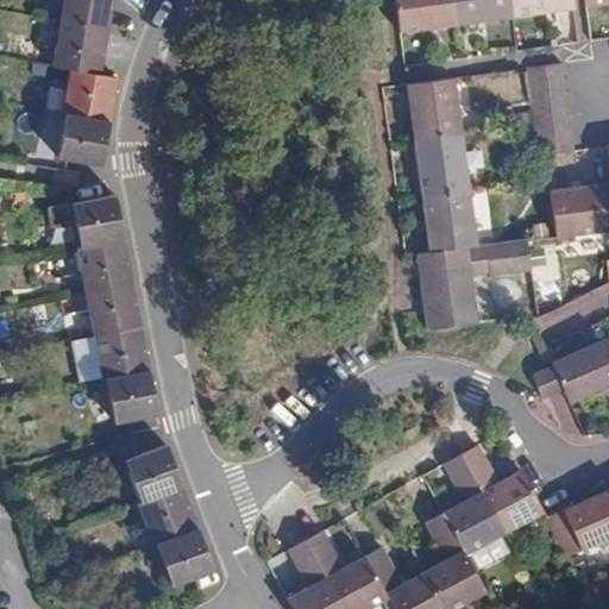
[(64,0),(61,23),(106,31),(110,12),(111,0),(64,0)]
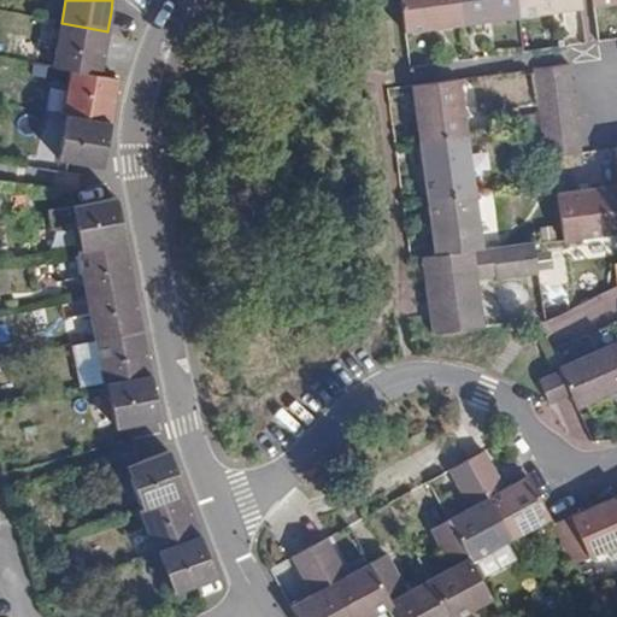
[(456,0),(399,0),(404,34),(460,25),(456,0)]
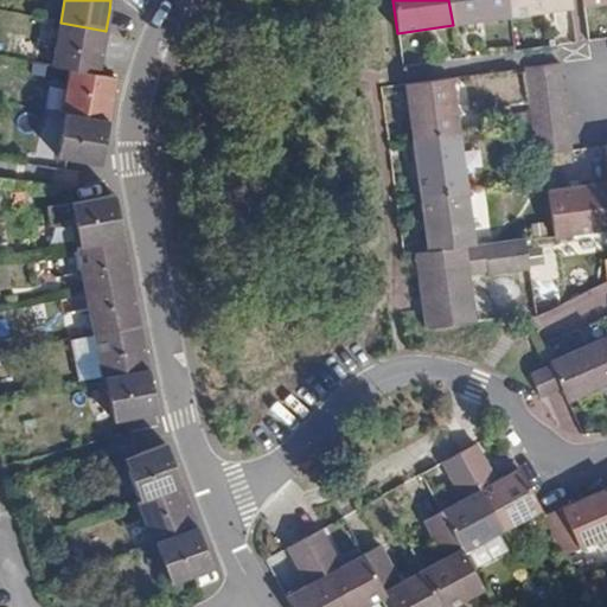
[(506,0),(448,0),(453,25),(510,18),(506,0)]
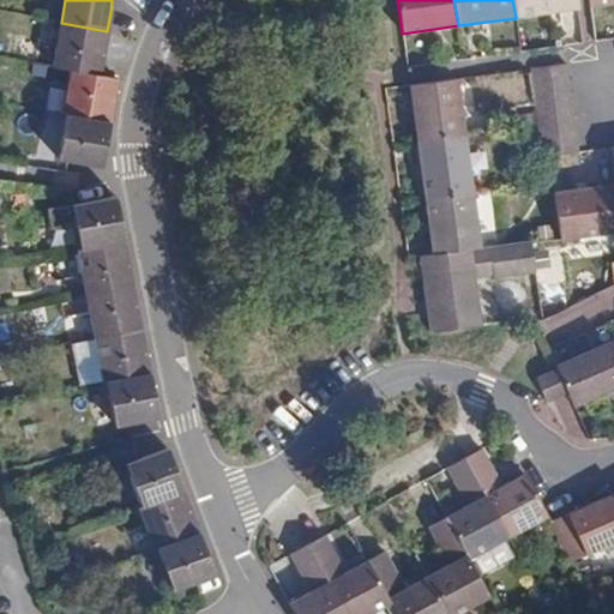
[(576,0),(512,0),(516,18),(578,10),(576,0)]
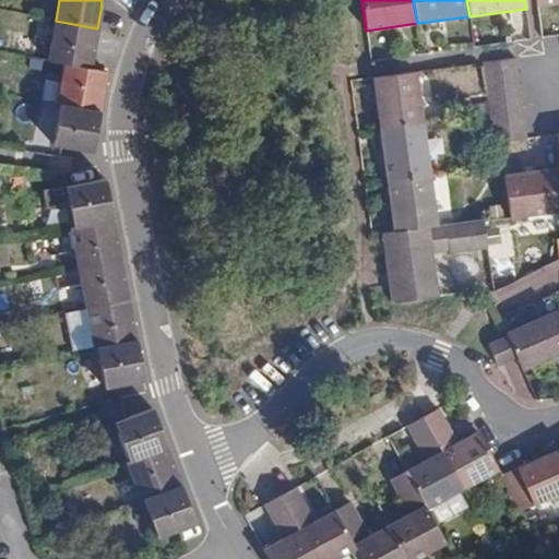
[(97,28),(56,21),(49,61),(63,64),(90,69),(95,43),(97,28)]
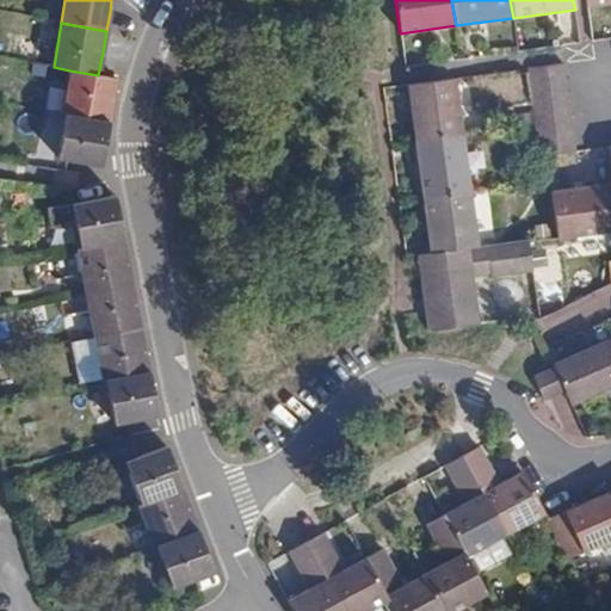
[(565,81),(562,65),(526,69),(529,86),(565,81)]
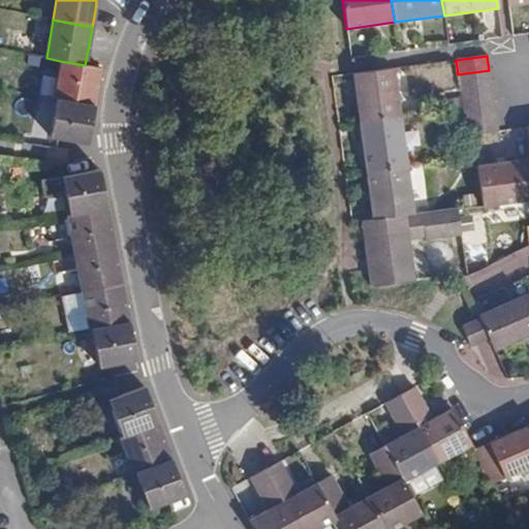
[(60,61),(54,98),(57,98),(93,104),(97,85),(100,67),(85,65),(60,61)]
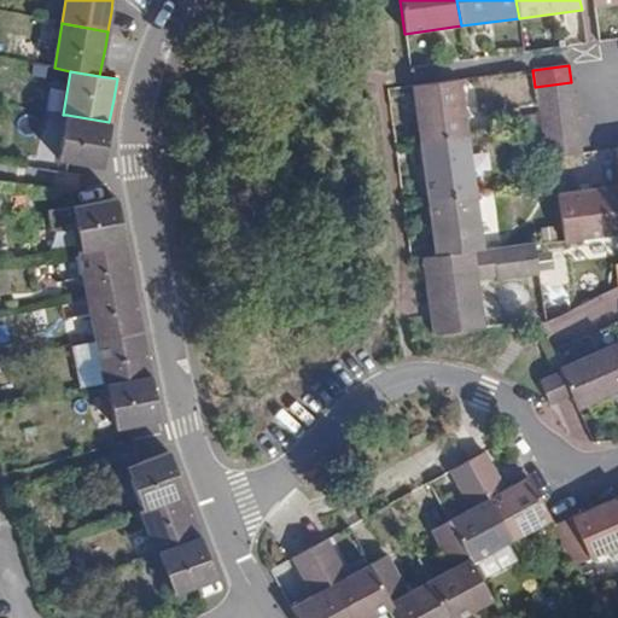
[(413,86),(420,143),(467,136),(460,80),(413,86)]
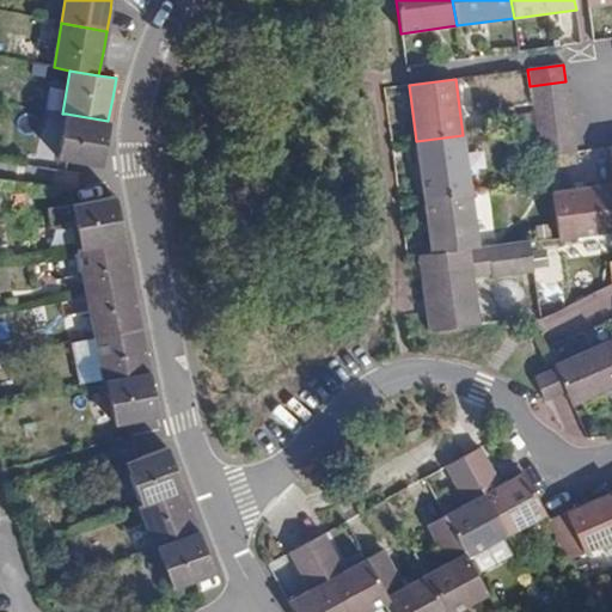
[(568,99),(565,81),(530,86),(532,105),(568,99)]
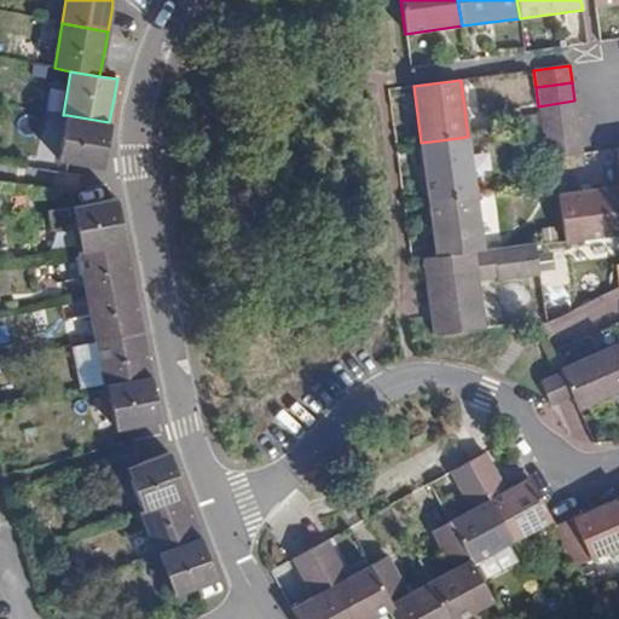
[(577,117),(574,100),(538,106),(541,122),(577,117)]
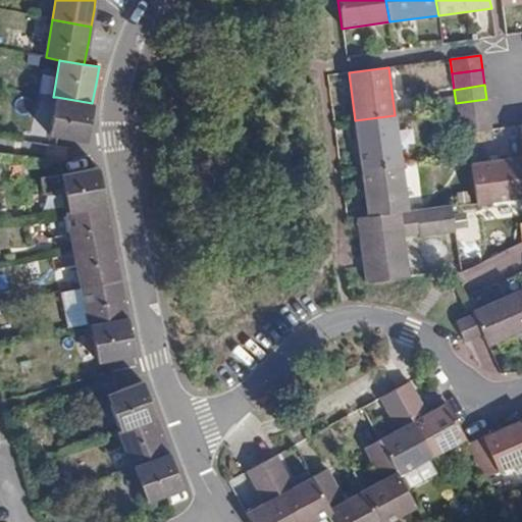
[(56,136),(85,141),(90,113),(92,103),(56,97),(50,135),(56,136)]
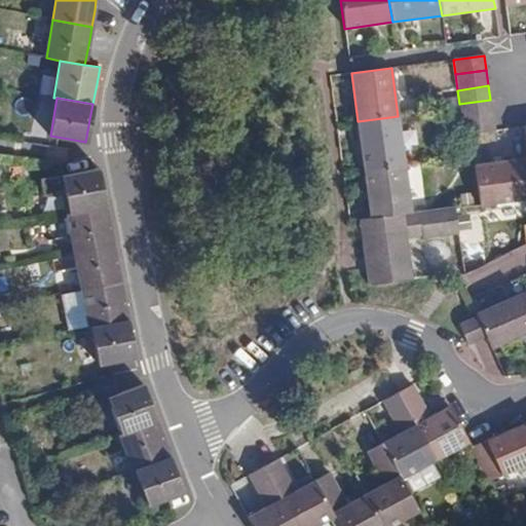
[(492,115),(490,100),(459,104),(460,107),(461,119),(492,115)]
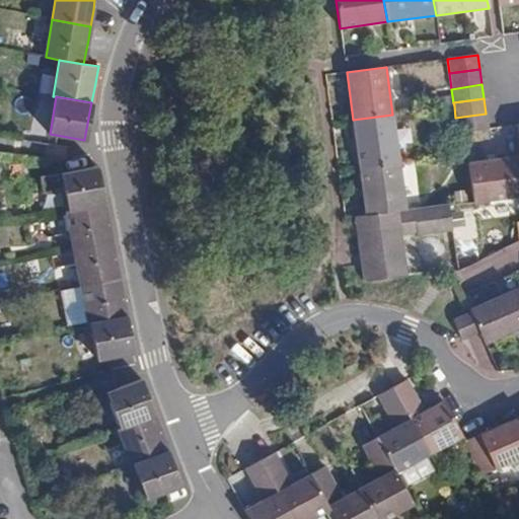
[(463,133),(489,130),(486,114),(455,118),(458,134),(463,133)]
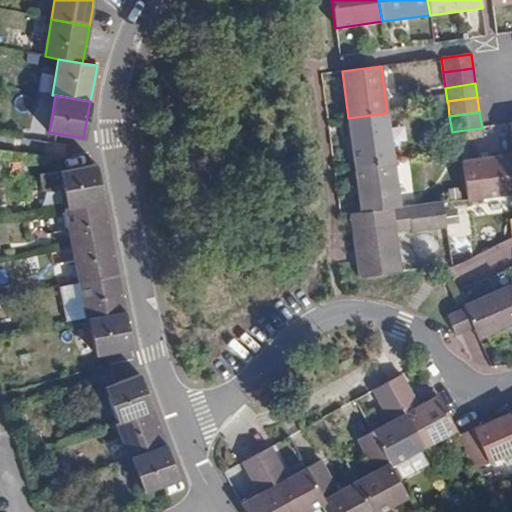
[(348,118),(355,165),(394,160),(387,113),(348,118)]
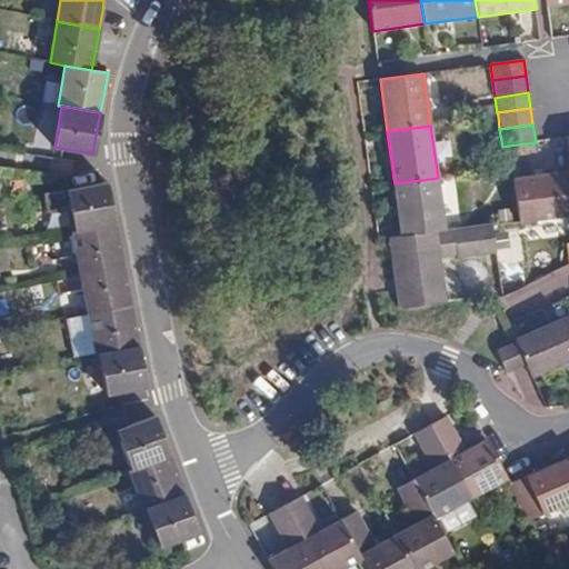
[(519,221),(568,215),(568,171),(512,179),(518,220),(519,221)]
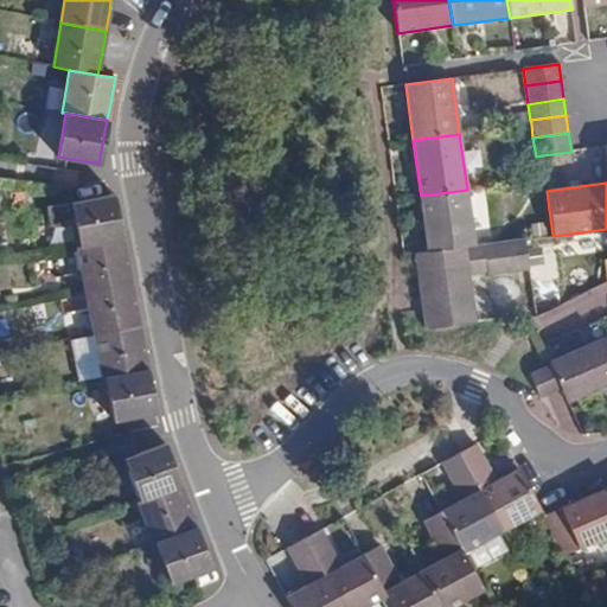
[(421,196),(428,251),(449,249),(475,246),(467,190),(421,196)]
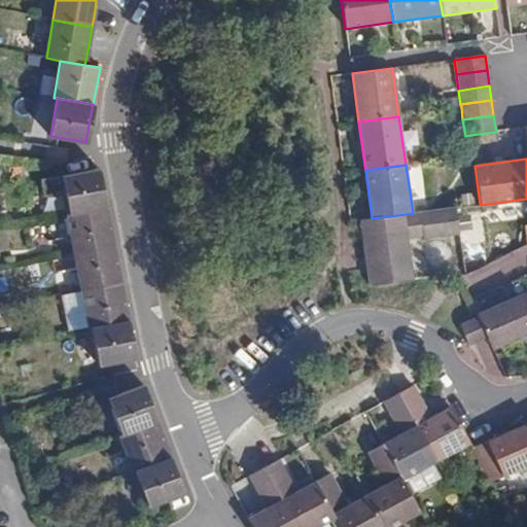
[(88,171),(62,176),(69,214),(106,207),(104,196),(99,169),(88,171)]
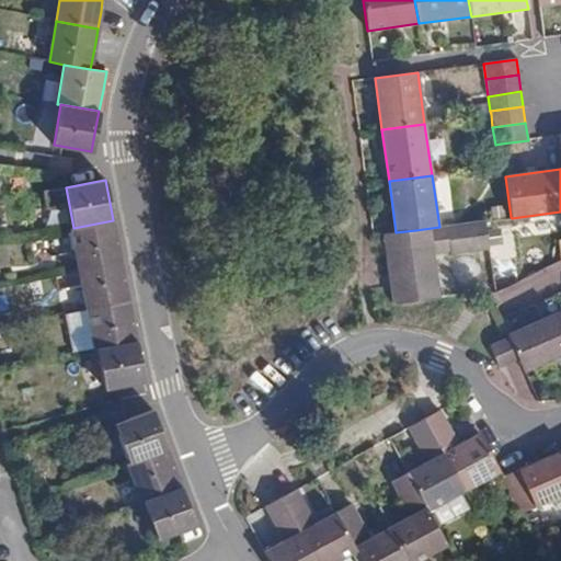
[(73,228),(70,229),(78,270),(121,261),(116,239),(113,220),(73,228)]
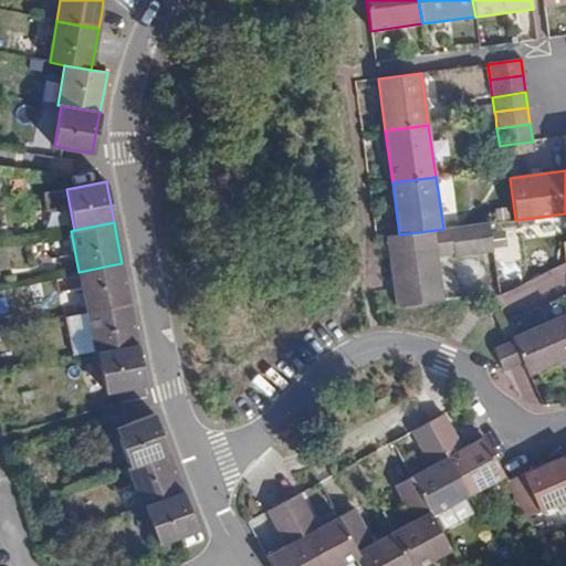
[(456,257),(493,252),(490,222),(443,229),(419,232),(399,234),(388,237),(398,306),(443,300),(437,257),(454,254),(456,257)]
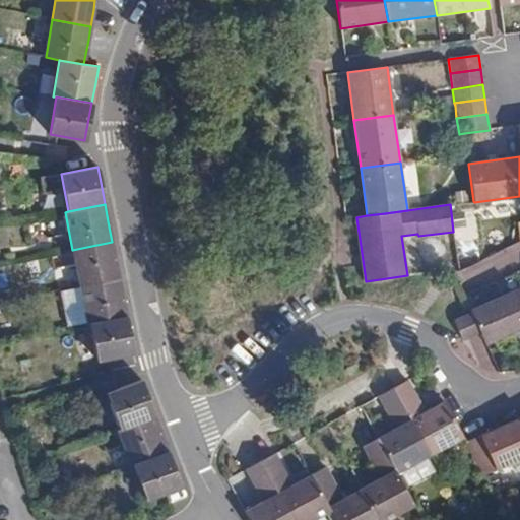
[(79,286),(119,278),(116,265),(112,242),(72,250),(79,286)]
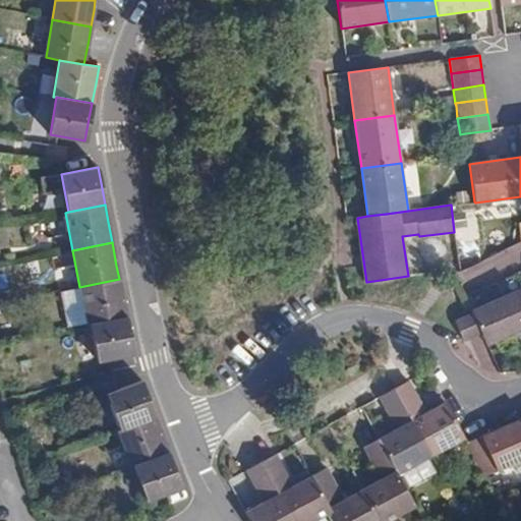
[(91,324),(126,316),(123,301),(120,287),(119,279),(79,287),(87,325),(91,324)]
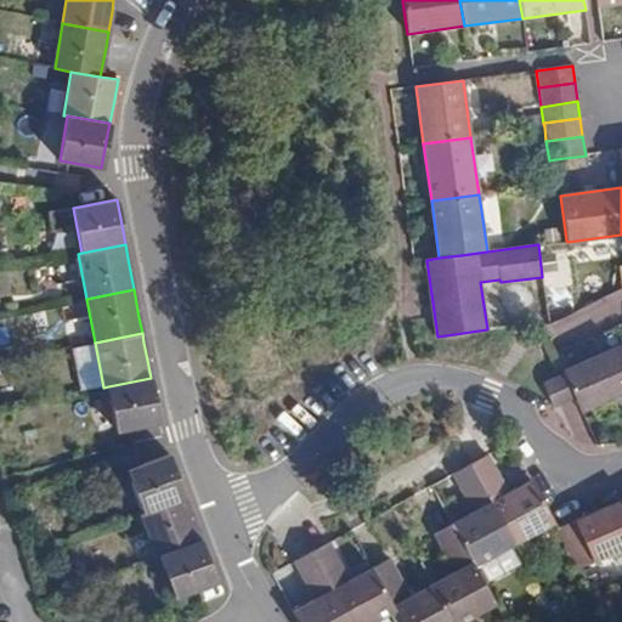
[(564,375),(575,399),(581,413),(621,394),(621,345),(563,372),(564,375)]
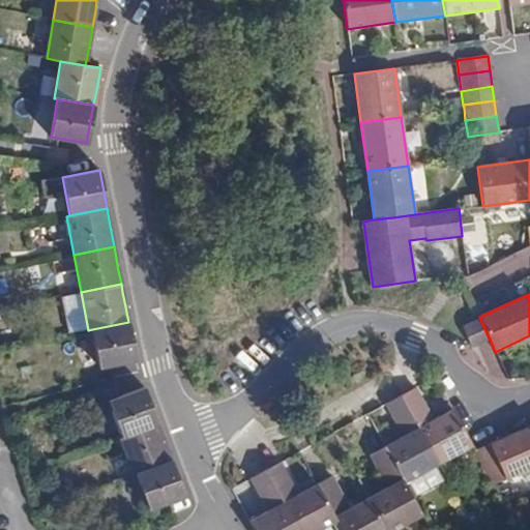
[(462,328),(471,348),(490,340),(480,320),(462,328)]
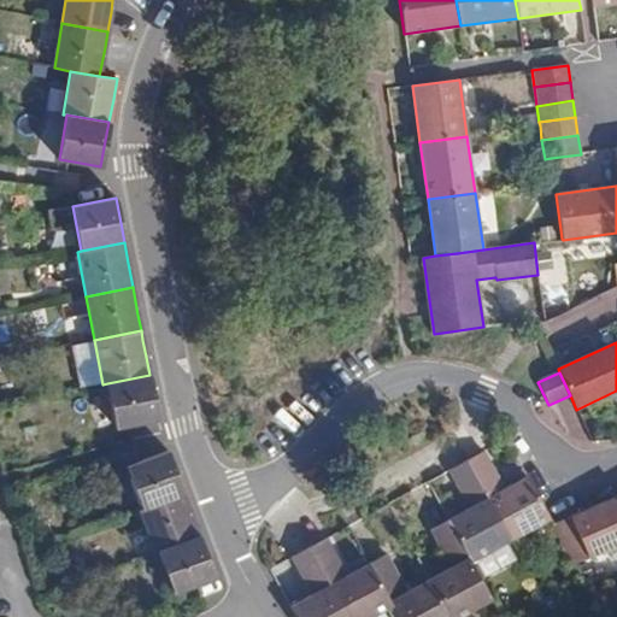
[(129,424),(158,418),(152,391),(150,375),(107,383),(116,427),(129,424)]
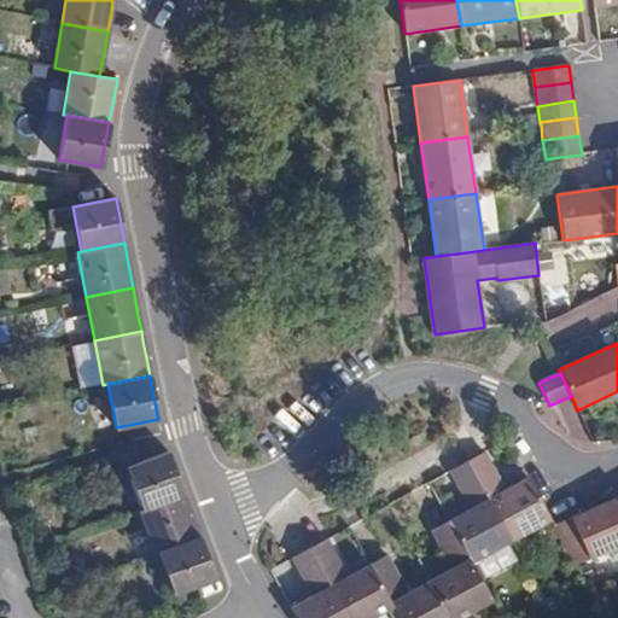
[(144,508),(184,495),(176,473),(168,452),(140,462),(128,466),(144,508)]
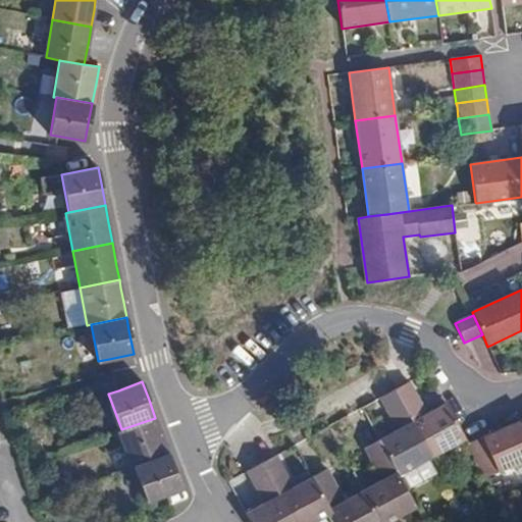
[(395,389),(432,458),(465,439),(446,403),(427,413),(410,381),(395,389)]
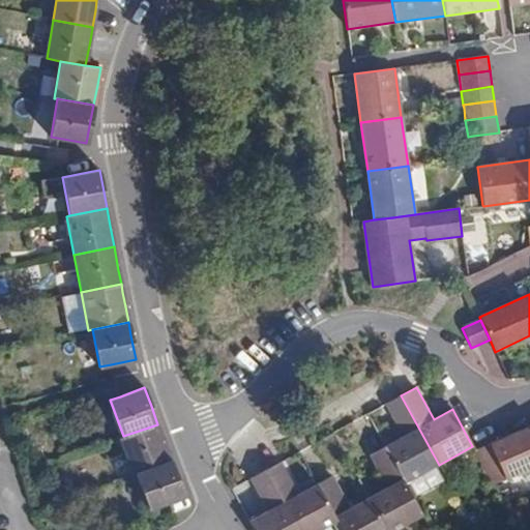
[(442,408),(449,405),(443,391),(436,395),(442,408)]
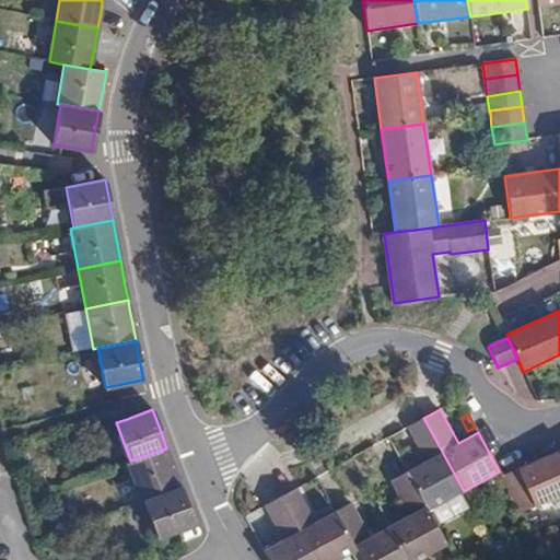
[(428,511),(464,491),(423,418),(408,427),(427,461),(406,471),(428,511)]
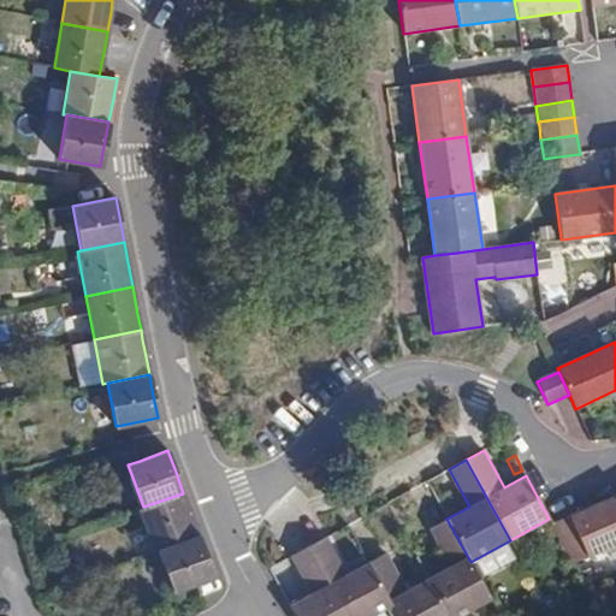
[(158,550),(199,534),(190,513),(183,493),(143,507),(138,508),(155,551),(158,550)]
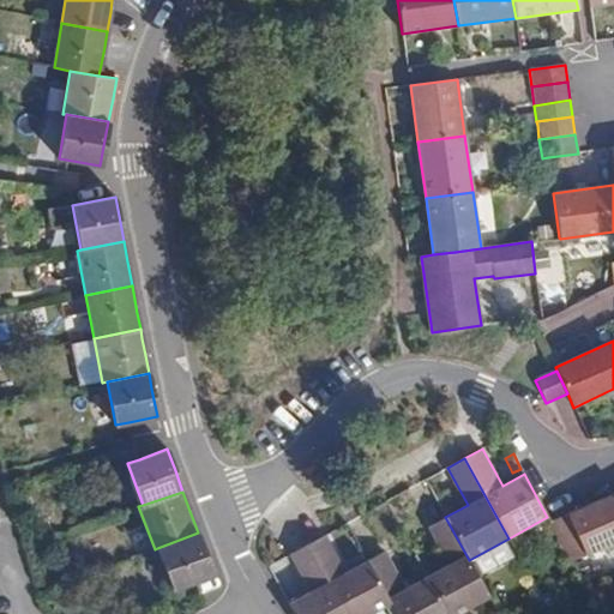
[(613,494),(551,523),(567,561),(613,540),(613,494)]
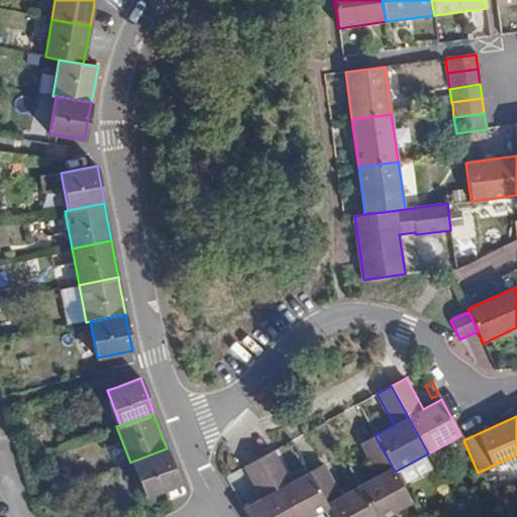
[(359,486),(377,516),(386,516),(412,503),(395,472),(375,435),(360,443),(379,475),(359,486)]
